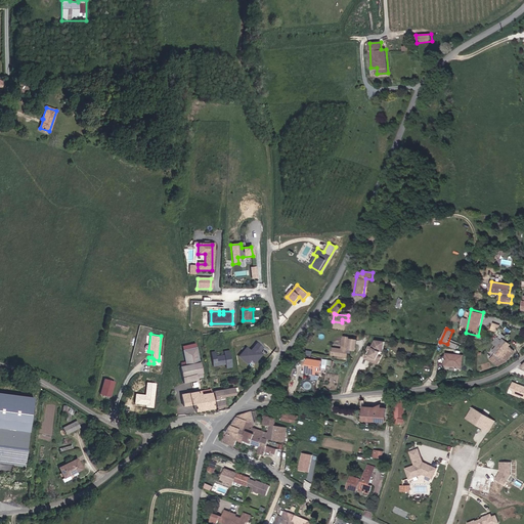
[(350,345),(351,337),(344,336),(342,347),(333,346),(332,355),(348,357),(349,351),(351,351),(352,345),(350,345)]
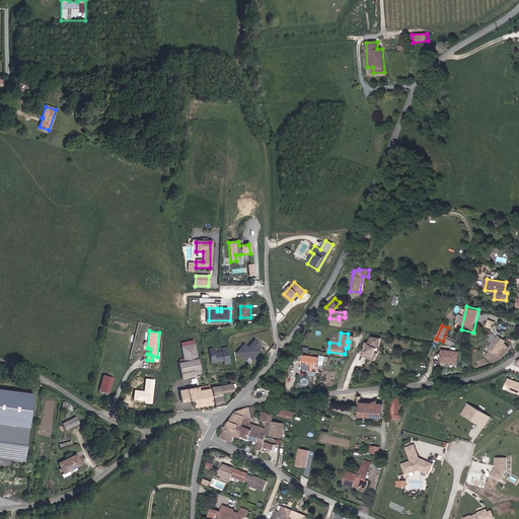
[(509,346),(494,335),(491,339),(495,343),(487,355),(494,360),(502,356),(509,346)]
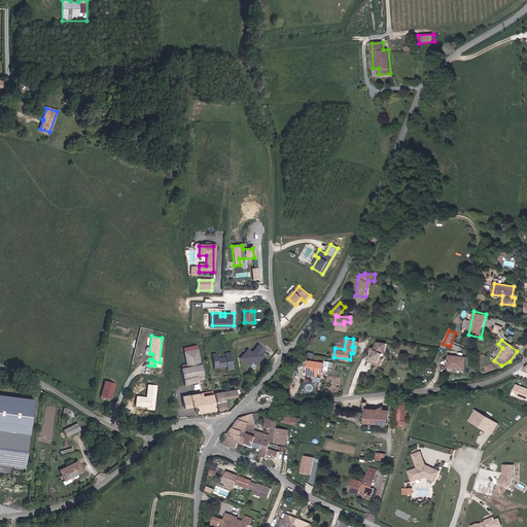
[(262,351),(266,347),(259,342),(253,350),(249,347),(242,355),(251,362),(254,358),(258,361),(266,353),(262,351)]
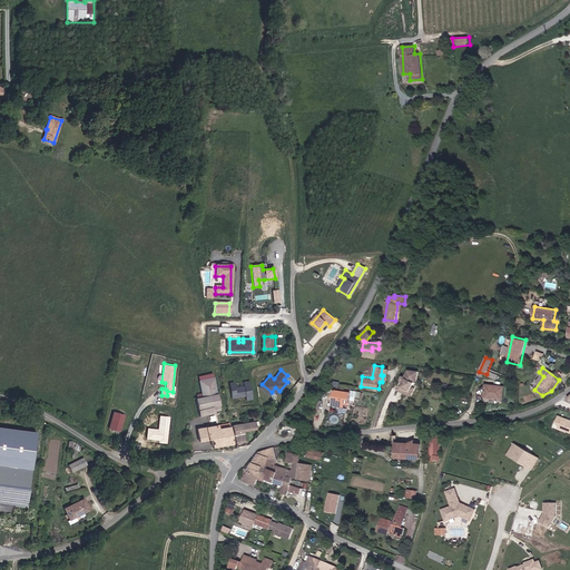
[(419,371),(409,370),(405,376),(404,376),(397,389),(405,393),(408,389),(410,390),(413,385),(414,382),(418,382),(419,371)]
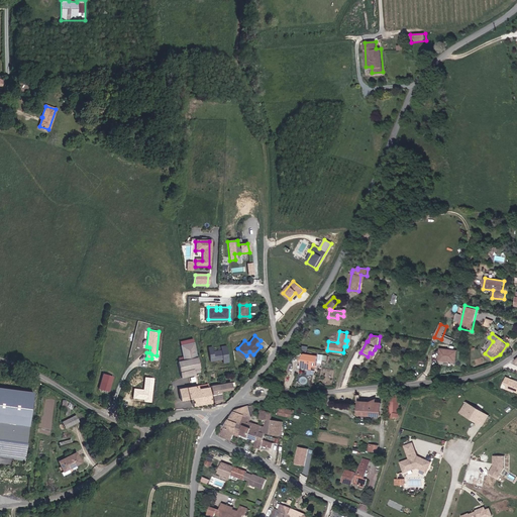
[(194,342),(180,344),(184,359),(178,360),(182,378),(194,375),(194,374),(200,372),(194,342)]
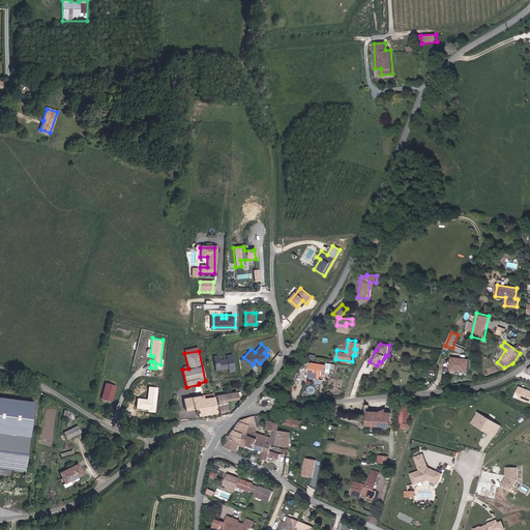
[(219,353),(215,354),(217,367),(230,366),(231,371),(236,370),(234,352),(229,353),(229,357),(221,358),(219,353)]
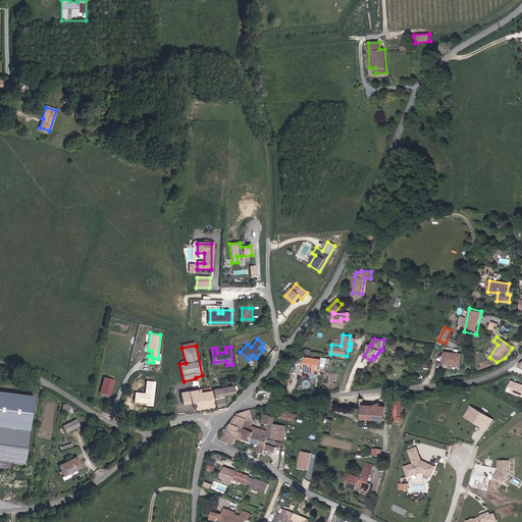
[(462,354),(446,352),(445,364),(460,365),(462,354)]
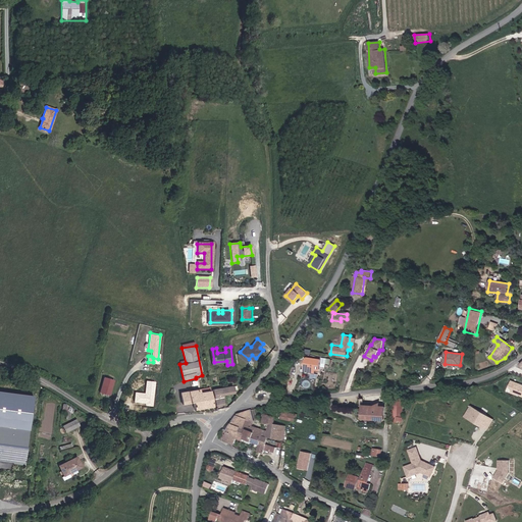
[(381,355),(378,353),(375,357),(373,356),(371,360),(376,363),(381,355)]
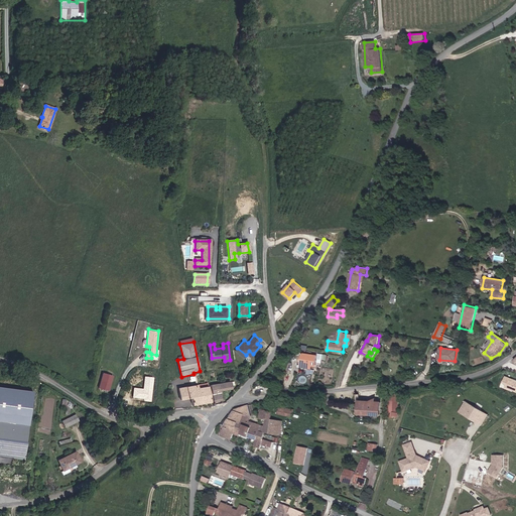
[(302,352),(300,367),(311,368),(311,366),(315,366),(316,354),(302,352)]
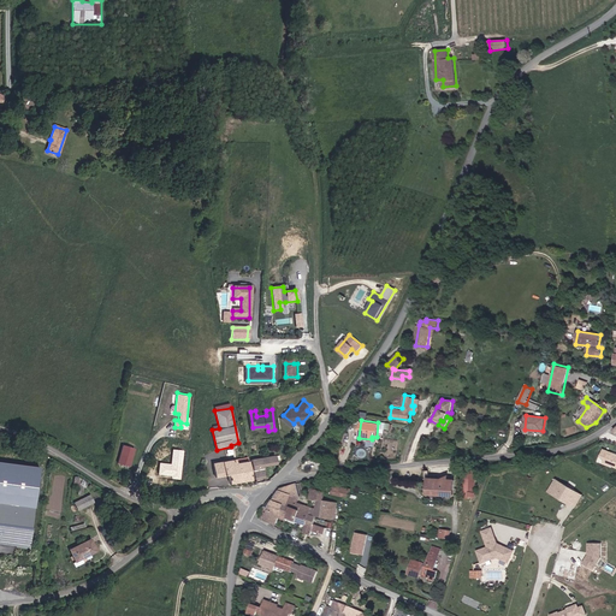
[(119,462),(130,465),(135,448),(123,445),(119,462)]
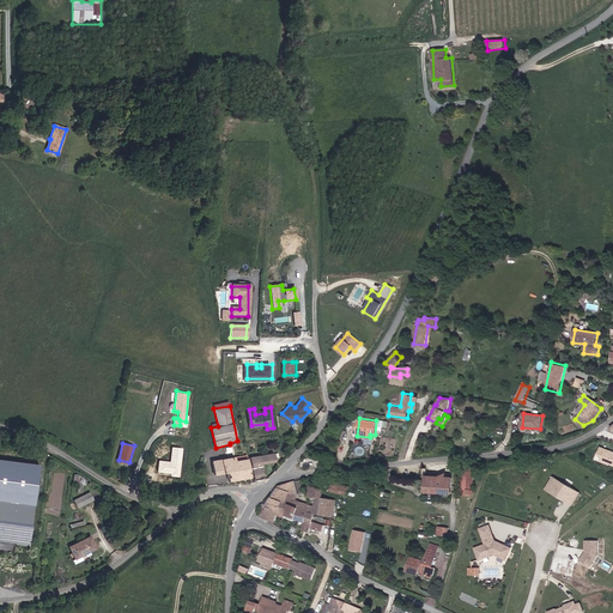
[(180,475),(182,447),(173,445),(170,460),(159,459),(158,471),(171,472),(171,474),(180,475)]
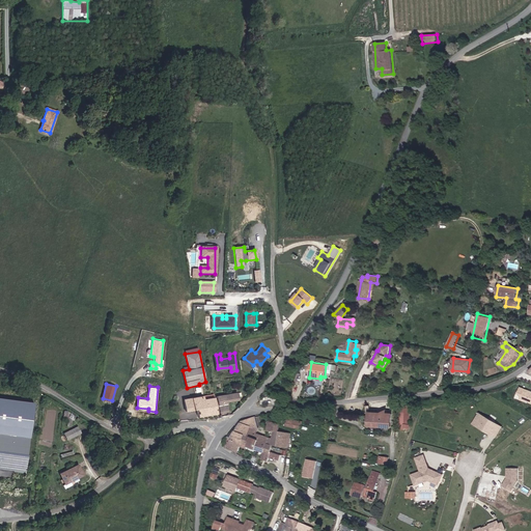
[(520,399),(530,403),(530,391),(520,388),(520,389),(518,395),(521,396),(520,399)]
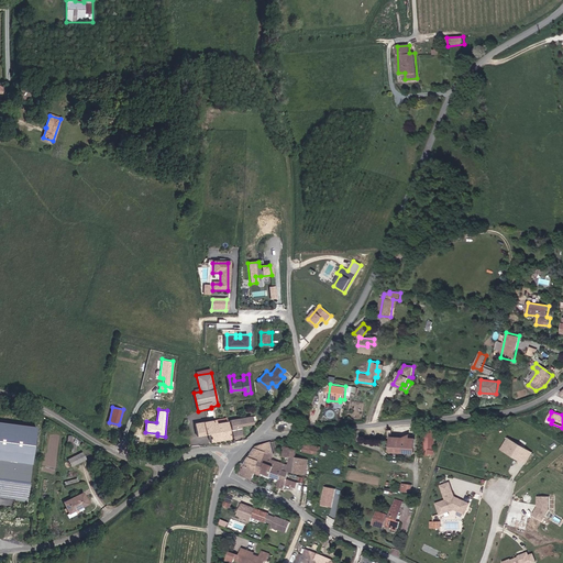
[(253,424),(251,416),(229,420),(232,439),(242,437),(241,427),(253,424)]
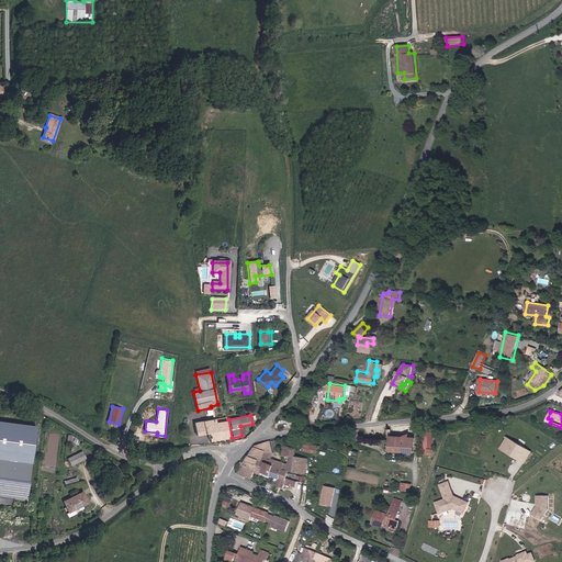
[(229,437),(226,417),(194,423),(197,435),(209,433),(210,440),(229,437)]
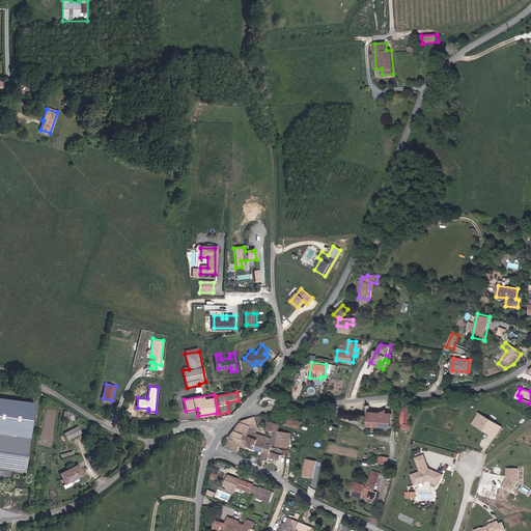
[(410,428),(412,402),(399,401),(398,427),(410,428)]
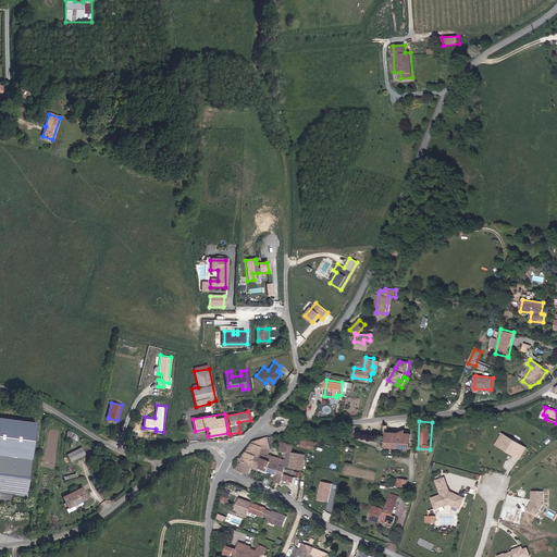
[(387,431),(386,446),(411,448),(412,433),(387,431)]
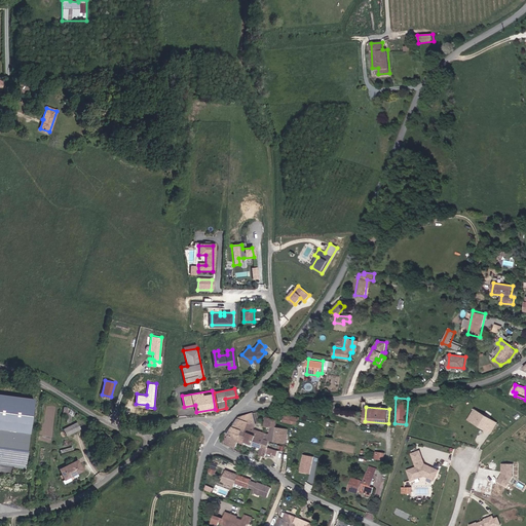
[(496,423),(475,410),(467,420),(490,434),(496,423)]
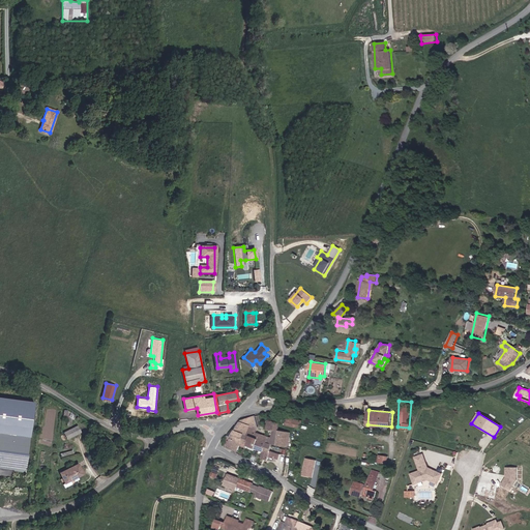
[(257,428),(255,417),(239,421),(230,439),(227,437),(223,445),(225,447),(237,453),(241,446),(245,449),(246,446),(255,450),(262,453),(260,460),(266,463),(268,458),(277,461),(281,453),(270,449),(272,445),(289,448),(290,434),(277,432),(281,424),(268,421),(266,430),(272,431),(271,439),(256,434),(257,428)]
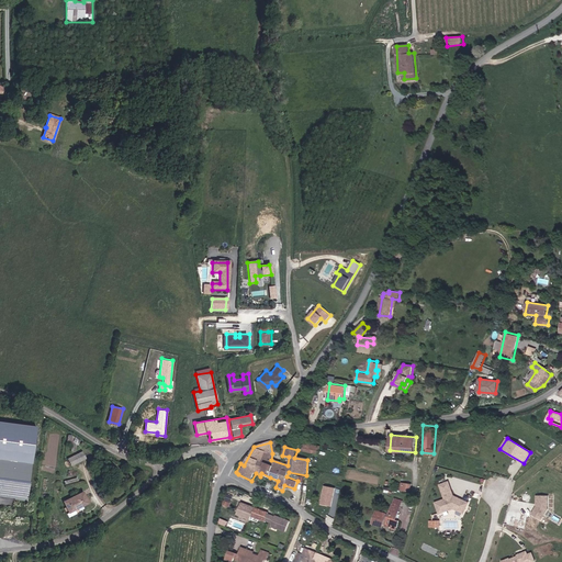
[(305,442),(303,450),(319,452),(321,445),(305,442)]
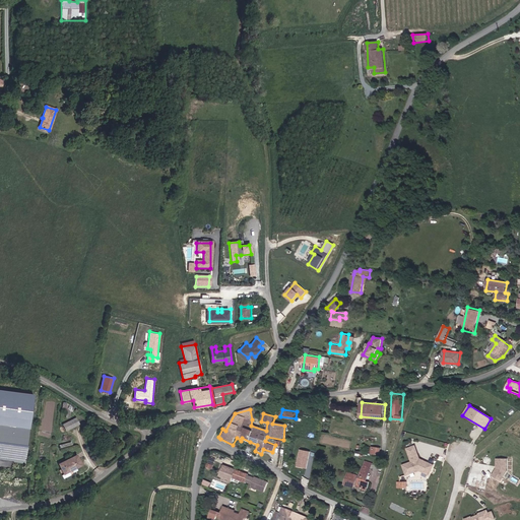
[(76,416),(63,424),(66,431),(80,424),(76,416)]
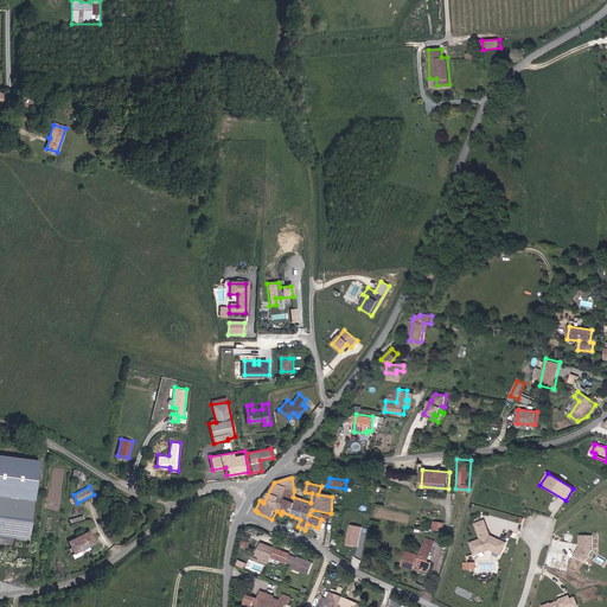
[(384,505),(387,487),(378,486),(376,504),(384,505)]
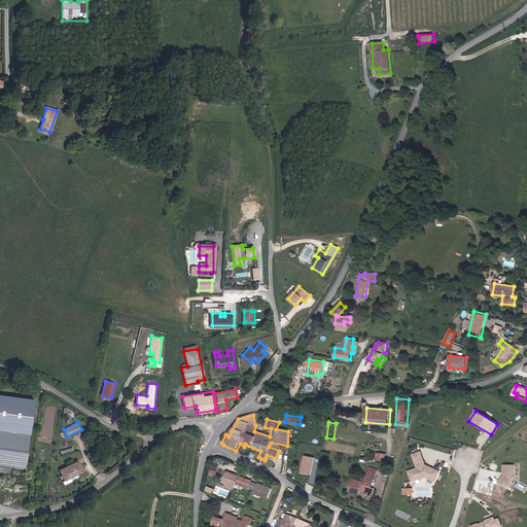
[(30,435),(0,431),(0,464),(26,468),(30,435)]
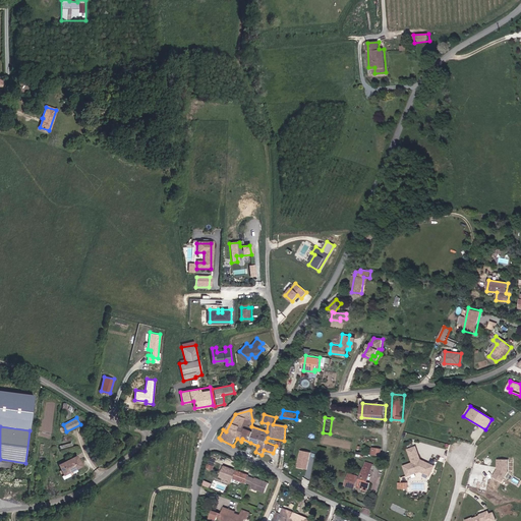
[(416,447),(407,450),(412,462),(403,466),(406,476),(420,471),(429,476),(433,466),(420,459),(416,447)]
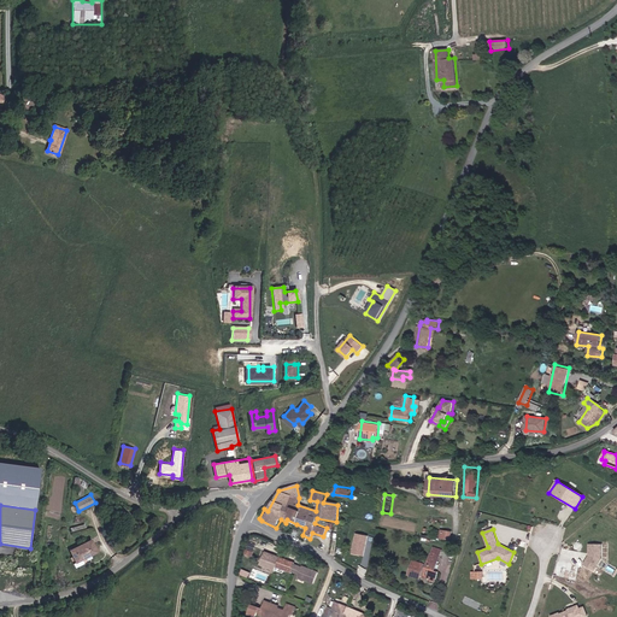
[(368,536),(357,534),(352,552),(363,554),(368,536)]
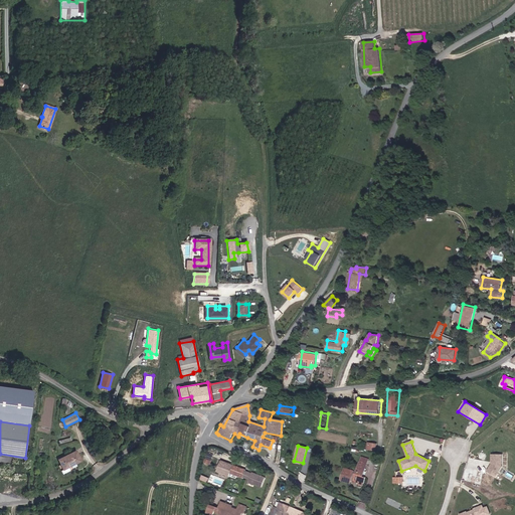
[(58,459),(63,470),(80,462),(75,451),(58,459)]
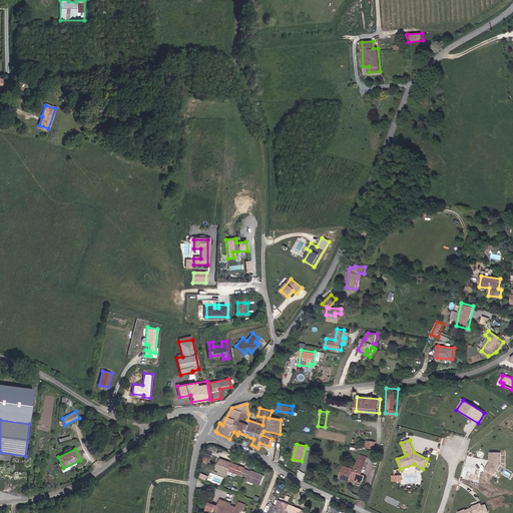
[(500,453),(490,453),(490,462),(486,469),(494,474),(500,465),(500,453)]
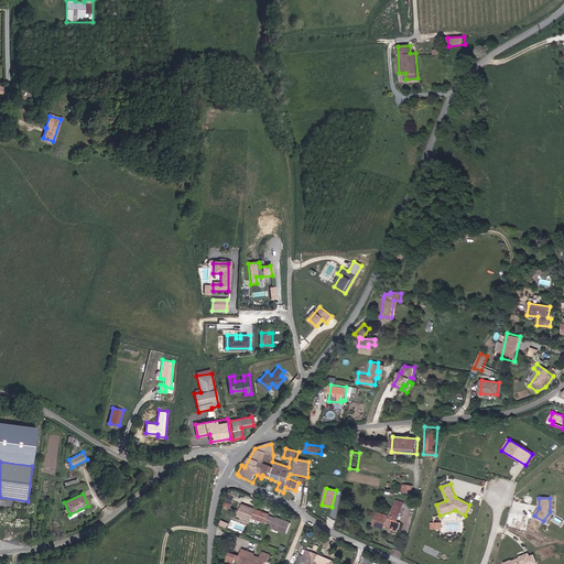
[(400,522),(398,522),(404,502),(396,499),(390,517),(387,517),(388,514),(378,511),(373,524),(383,528),(383,527),(387,528),(386,529),(397,532),(400,522)]
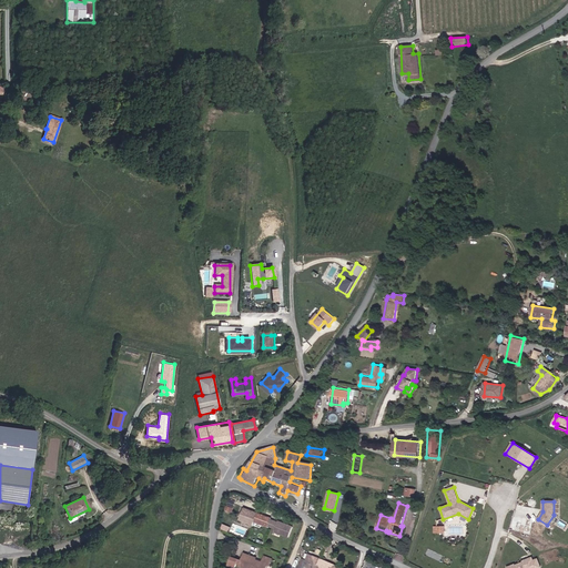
[(272,517),(245,506),(241,518),(254,524),(255,520),(275,528),(273,534),(280,537),(281,534),(288,537),(294,526),(272,517)]
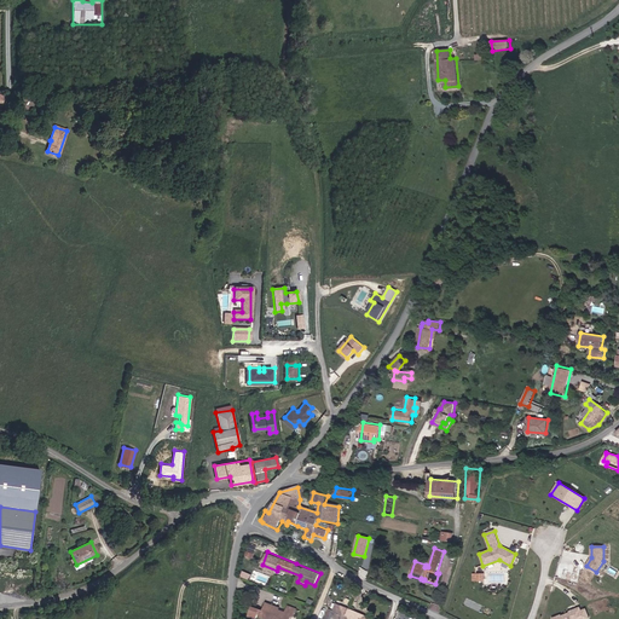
[(279,607),(267,602),(264,609),(261,614),(271,618),(289,618),(291,614),(293,615),(296,608),(289,605),(287,612),(279,608),(279,607)]
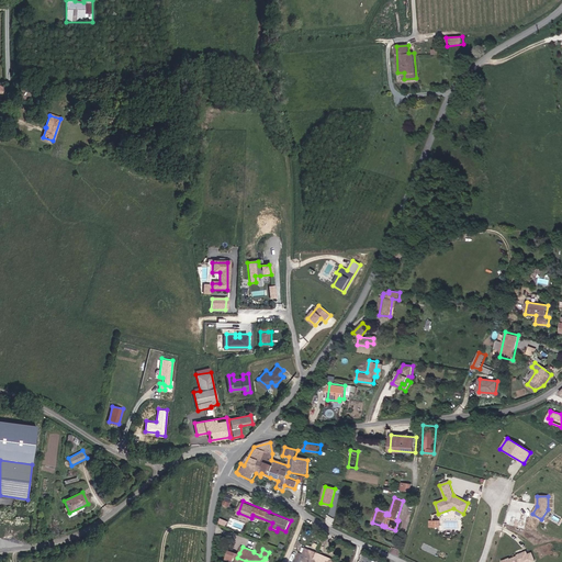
[(305,547),(303,553),(300,552),(295,561),(335,561),(337,559),(305,547)]
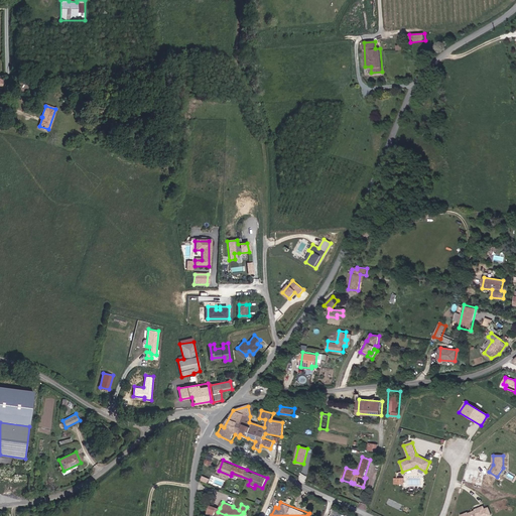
[(220,508),(212,505),(209,512),(215,514),(216,511),(218,512),(220,508)]
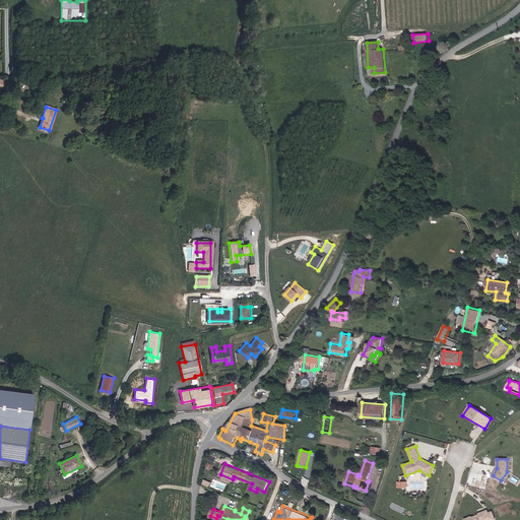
[(464,519),(493,519),(495,519),(492,511),(488,513),(488,510),(478,513),(478,515),(471,517),(464,519)]
